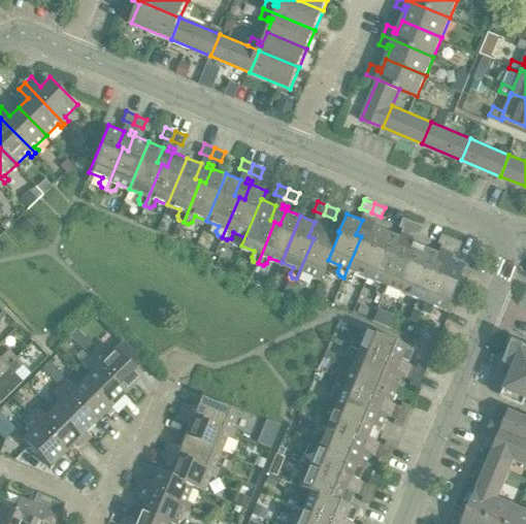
[(409,229),(414,220),(403,216),(399,225),(409,229)]
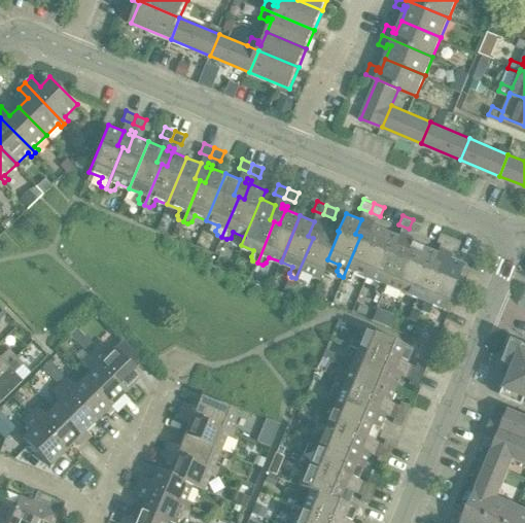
[(366,276),(386,230),(372,223),(373,220),(368,218),(366,222),(371,224),(365,238),(360,236),(343,277),(348,279),(352,277),(354,271),(366,276)]
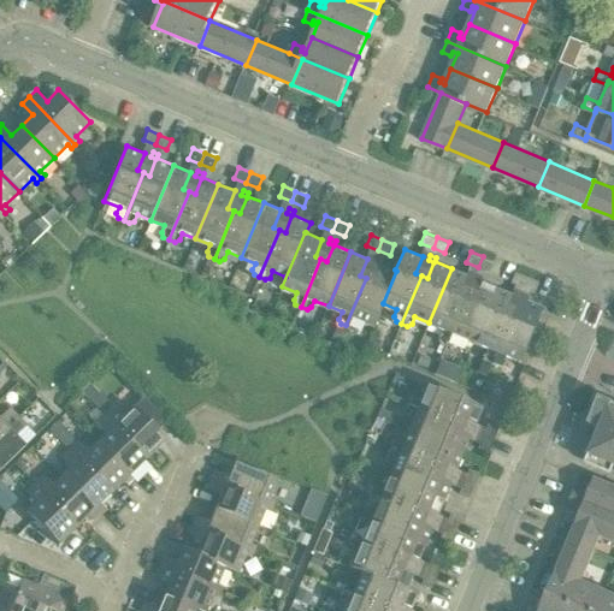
[(490,272),(495,261),(483,256),(478,267),(490,272)]
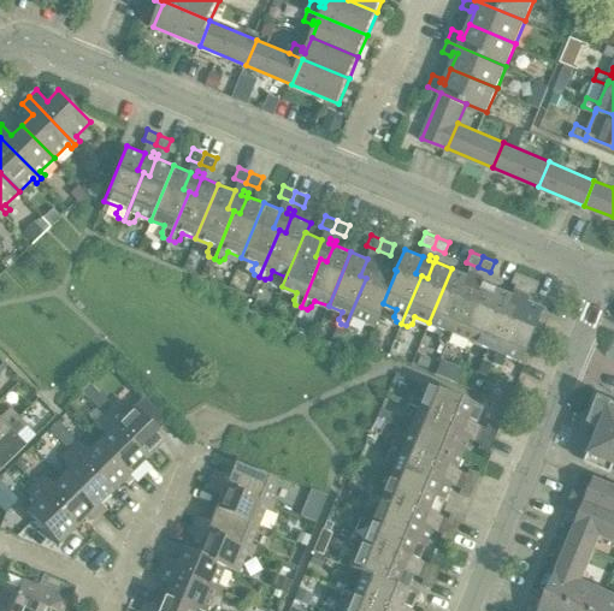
[(396,271),(395,270),(379,264),(381,260),(376,257),(373,262),(379,265),(372,280),(366,278),(346,325),(352,328),(356,326),(360,319),(375,325),(383,303),(396,271)]
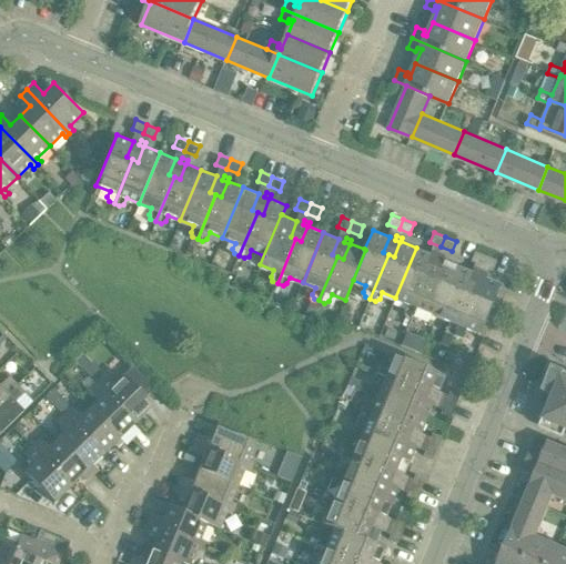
[(412,316),(431,272),(425,270),(432,254),(416,248),(395,298),(407,303),(405,310),(406,314),(412,316)]
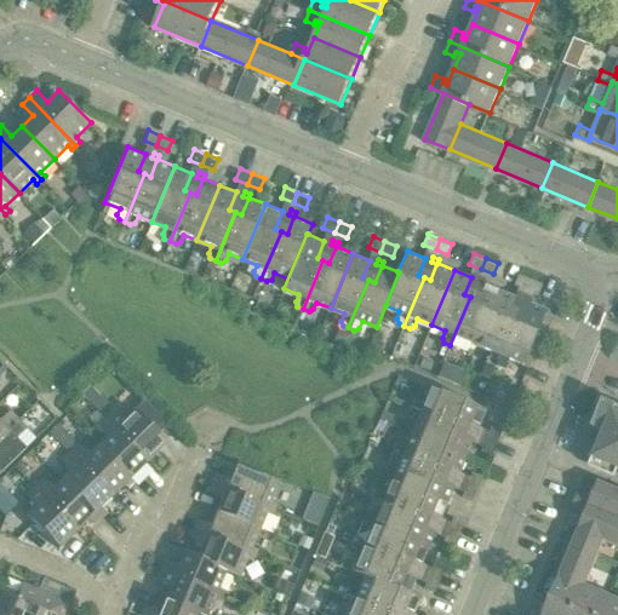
[(527,287),(531,277),(519,271),(515,282),(527,287)]
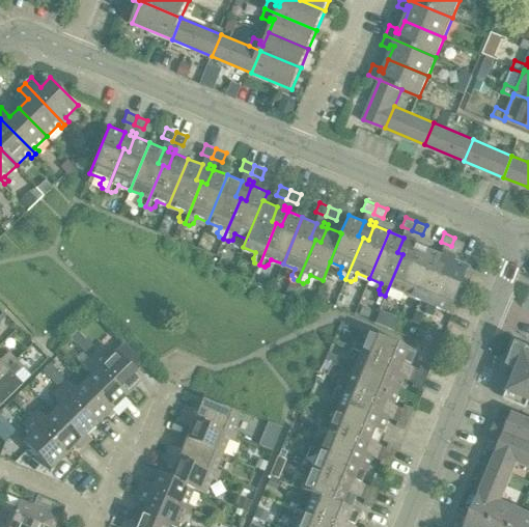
[(408,295),(427,247),(413,242),(415,239),(410,237),(408,241),(413,243),(408,256),(402,254),(385,296),(390,298),(393,296),(396,289),(408,295)]
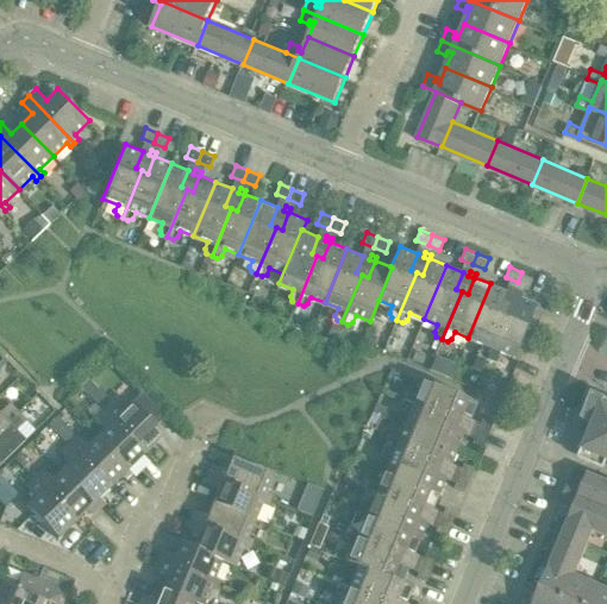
[(530,287),(533,277),(521,272),(518,282),(530,287)]
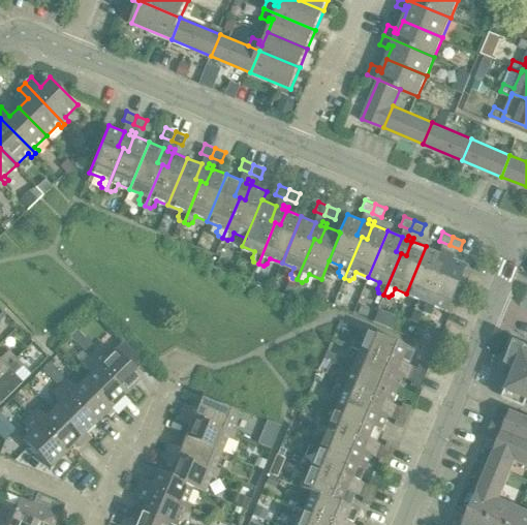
[(423,310),(439,269),(434,267),(440,252),(426,246),(406,294),(419,299),(415,304),(417,308),(423,310)]
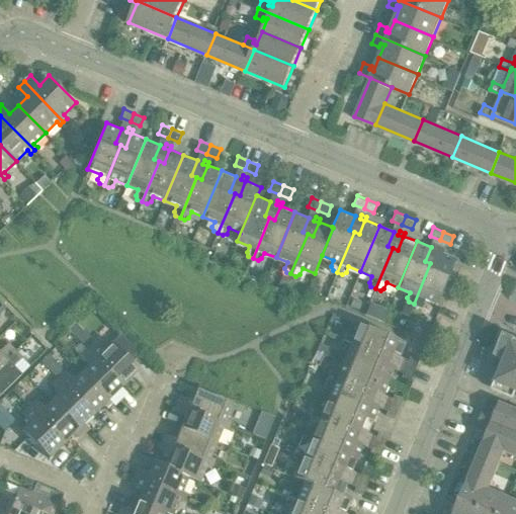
[(437,304),(456,257),(441,251),(442,248),(438,246),(436,250),(441,252),(435,266),(430,263),(414,304),(418,306),(422,305),(424,298),(437,304)]
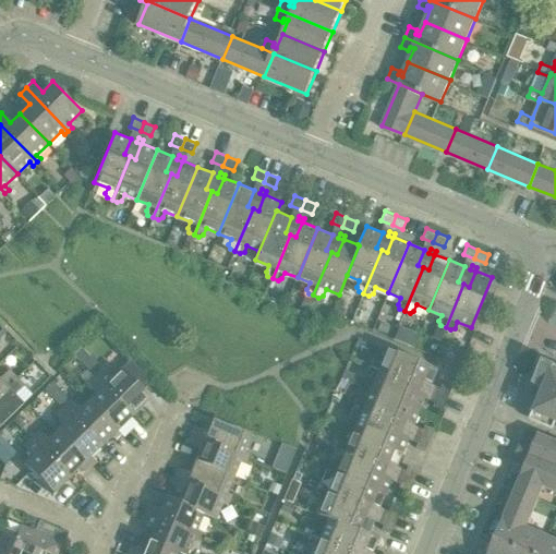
[(437,368),(388,347),(382,360),(376,358),(372,359),(370,364),(413,382),(415,377),(431,383),(437,368)]
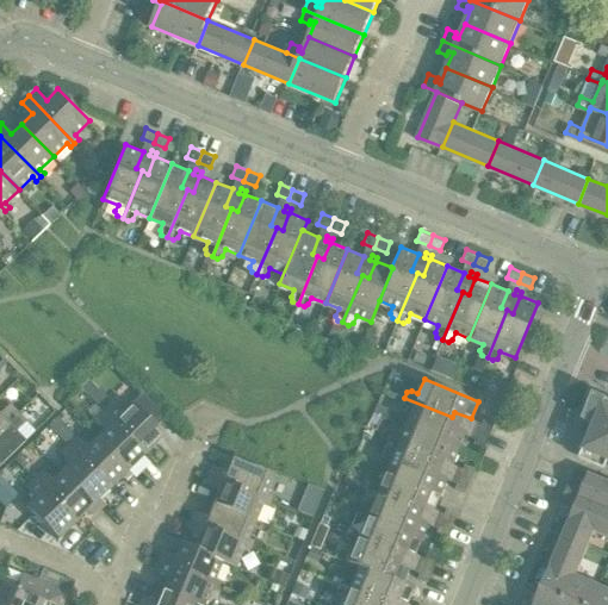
[(607,405),(605,404),(607,399),(607,397),(595,391),(583,417),(595,423),(584,448),(607,457),(607,405)]
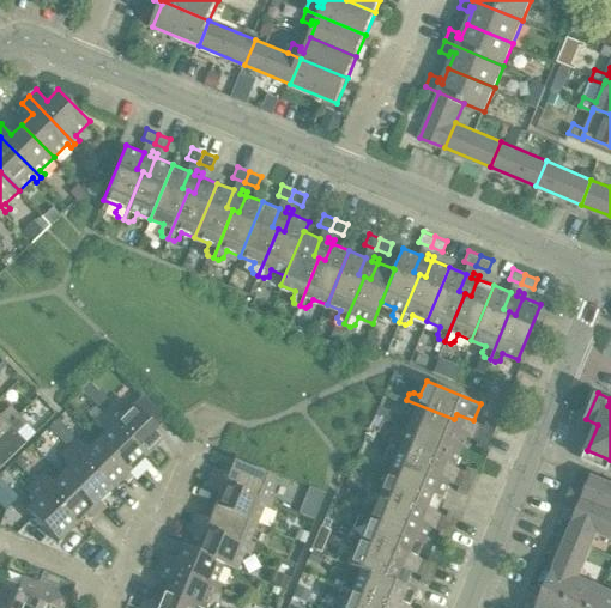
[(451,425),(454,419),(406,400),(404,406),(405,409),(412,413),(406,426),(461,449),(469,432),(472,435),(475,429),(470,426),(467,432),(451,425)]
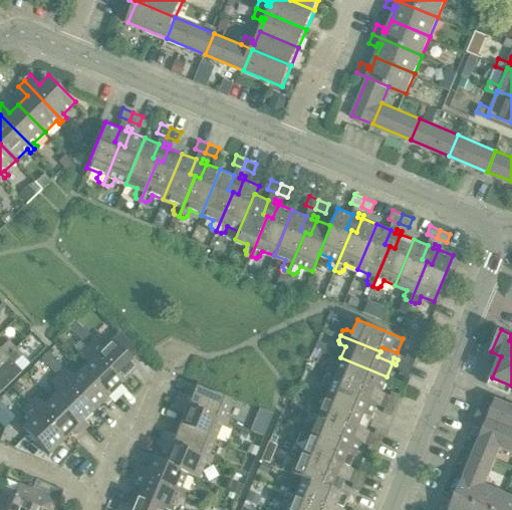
[(139,365),(111,338),(103,346),(94,336),(87,343),(123,380),(139,365)]
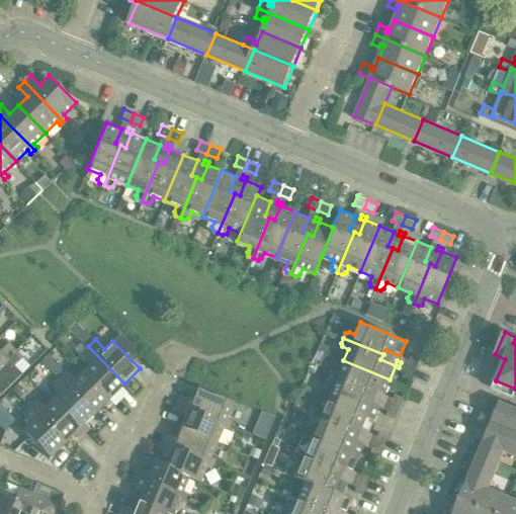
[(0,363),(16,348),(9,341),(0,349),(0,363)]
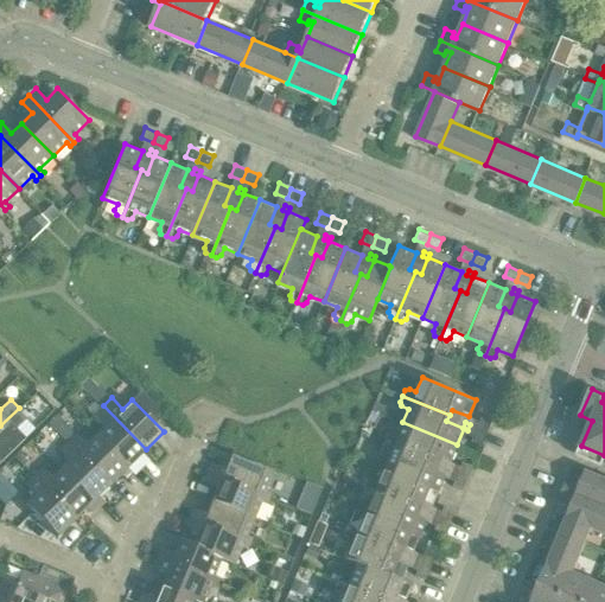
[(146,449),(103,405),(95,414),(106,424),(97,434),(128,466),(146,449)]
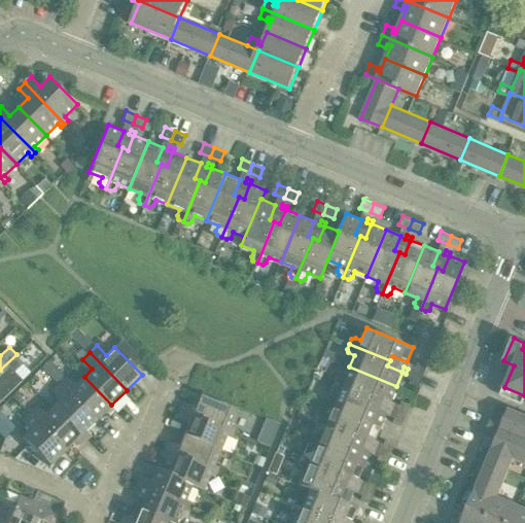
[(0,401),(23,379),(14,371),(24,361),(16,354),(0,370),(0,401)]
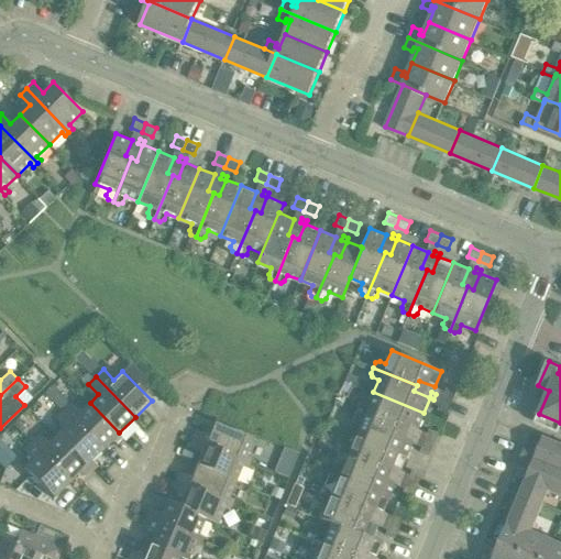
[(452,401),(457,390),(447,385),(442,396),(452,401)]
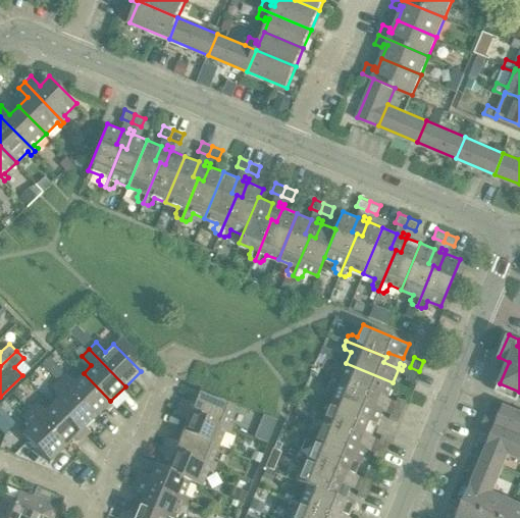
[(51,369),(59,378),(66,371),(58,363),(51,369)]
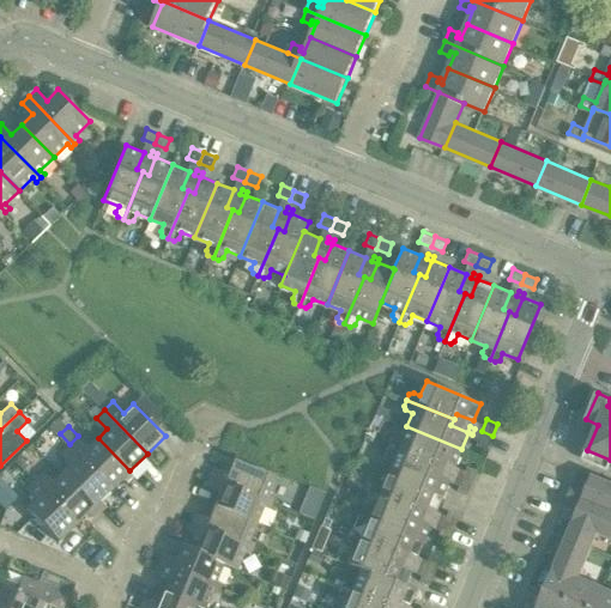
[(461,449),(406,426),(401,441),(394,437),(389,439),(387,445),(435,464),(437,458),(454,466),(461,449)]
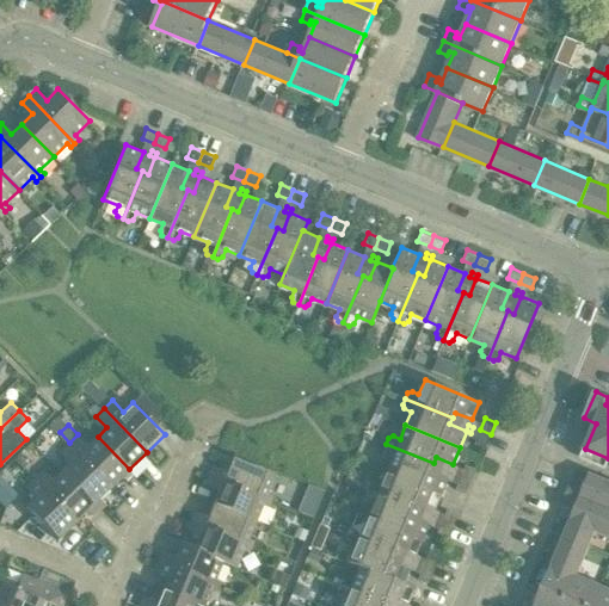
[(485,446),(491,434),(480,430),(475,441),(485,446)]
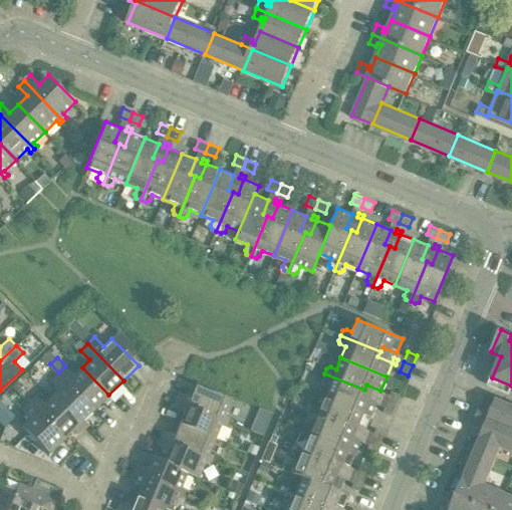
[(108,395),(82,367),(74,374),(65,365),(58,372),(93,409),(108,395)]
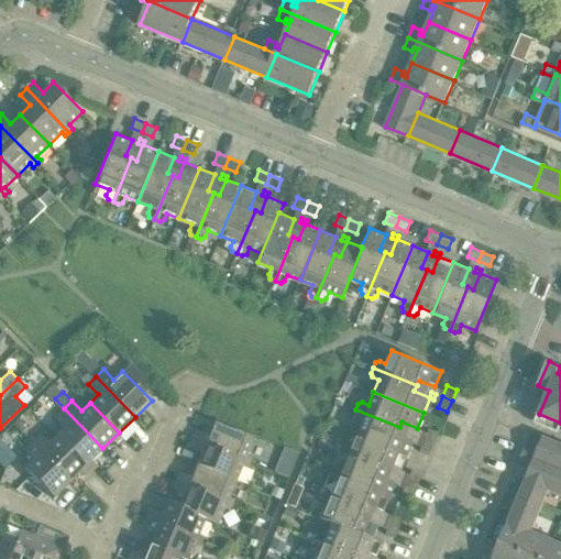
[(102,448),(64,408),(56,416),(66,426),(57,434),(90,468),(91,467),(87,463),(102,448)]
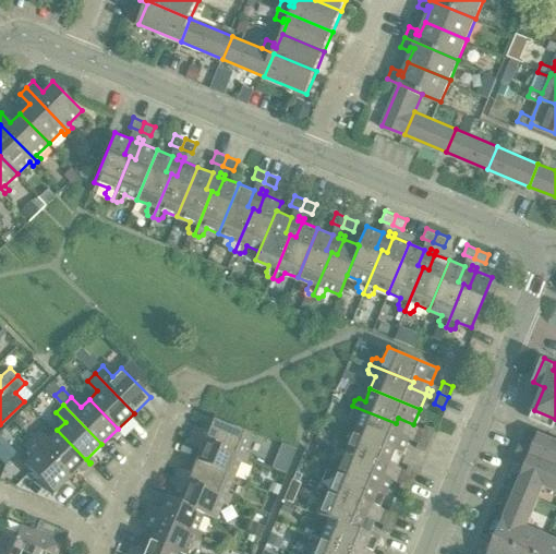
[(394,429),(396,423),(352,406),(350,410),(352,414),(359,417),(353,430),(402,450),(409,435),(412,436),(414,432),(410,430),(408,435),(394,429)]
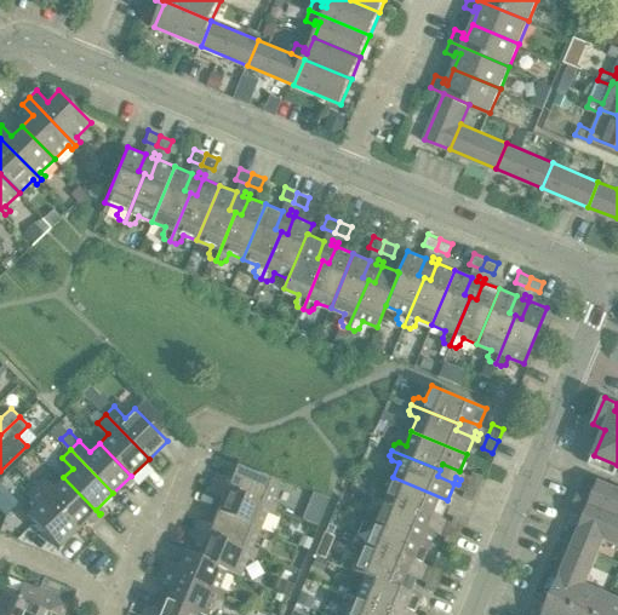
[(272,499),(280,481),(238,463),(232,477),(217,471),(213,481),(275,506),(278,501),(272,499)]
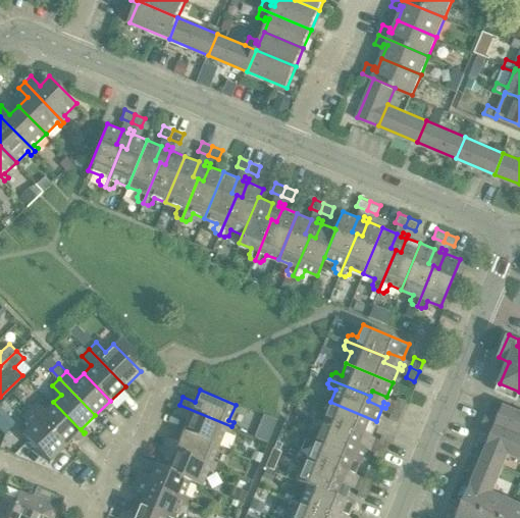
[(403,409),(407,400),(398,396),(394,406),(403,409)]
